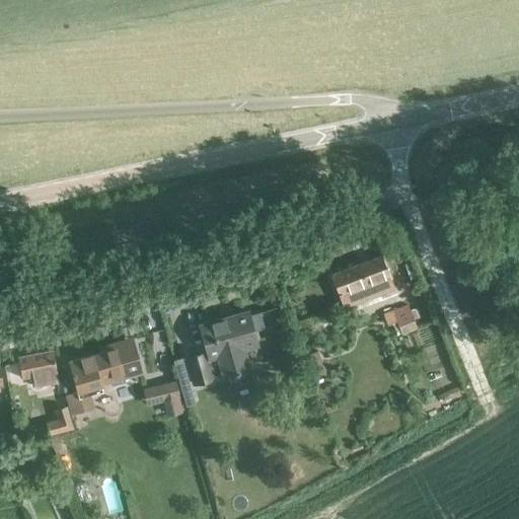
[(393,286),(389,275),(381,255),(330,275),(342,305),(393,286)]
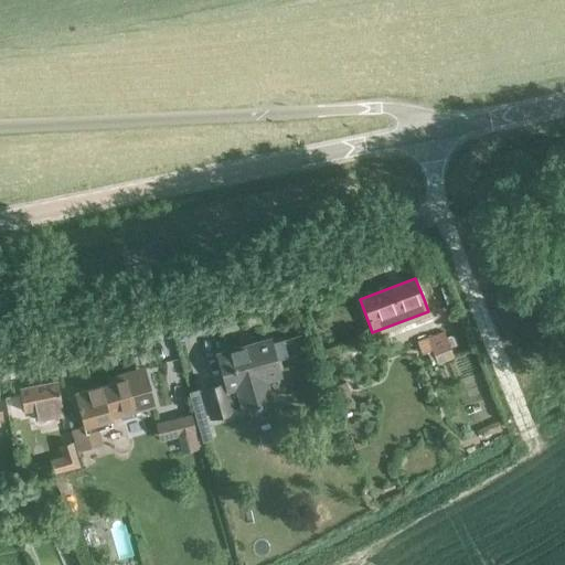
[(270,377),(279,375),(309,366),(297,323),(244,338),(245,345),(216,354),(224,383),(202,390),(211,418),(277,400),(270,377)]
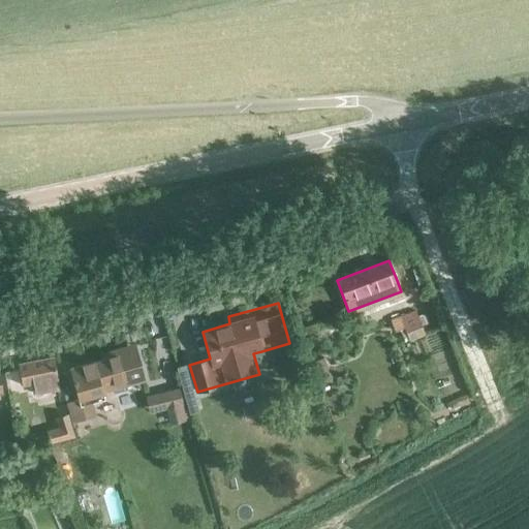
[(405,325),(409,339),(426,333),(416,308),(392,317),(396,329),(405,325)]
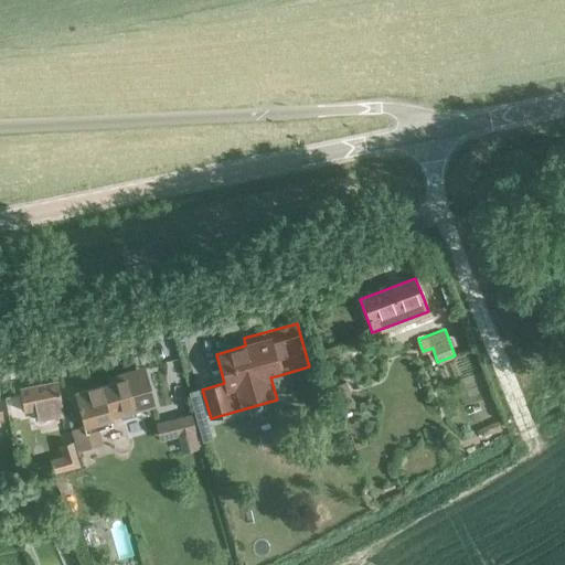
[(145,374),(129,379),(74,394),(83,427),(71,430),(77,451),(92,447),(88,433),(112,426),(109,418),(120,416),(121,420),(136,416),(135,412),(153,406),(145,374)]
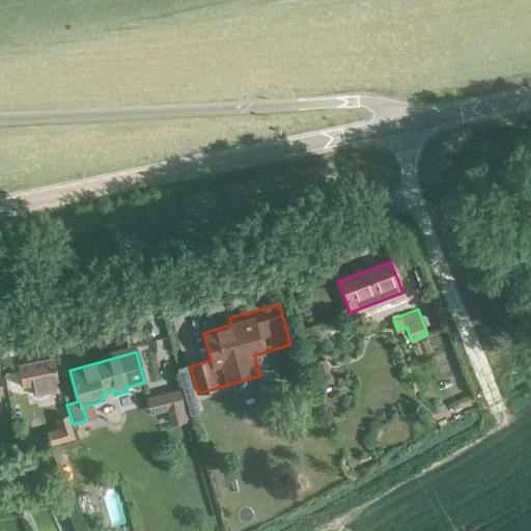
[(33,385),(35,396),(60,391),(54,360),(18,367),(22,387),(33,385)]
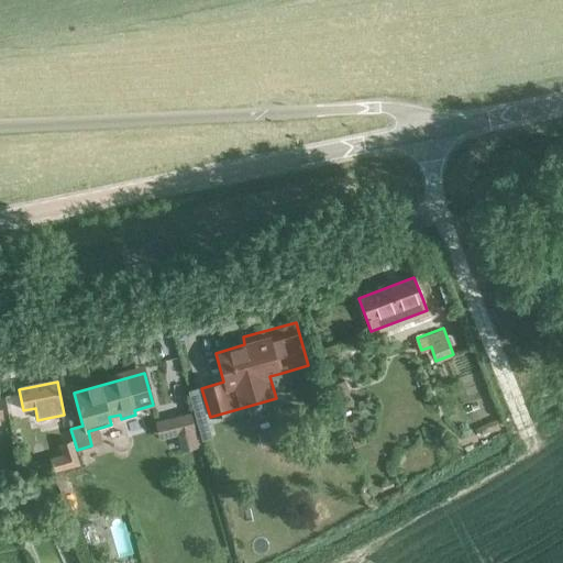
[(179,434),(184,450),(197,446),(189,414),(156,422),(161,439),(179,434)]
